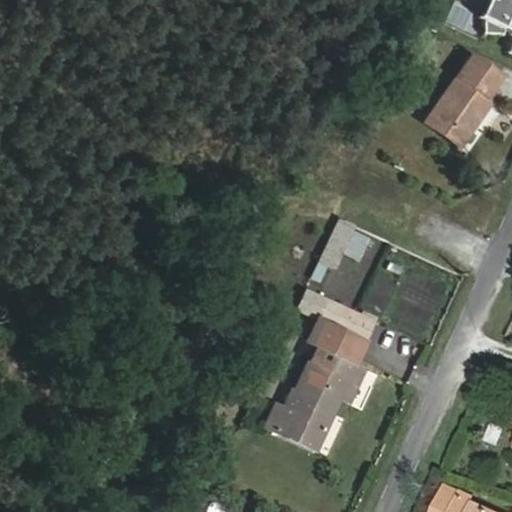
[(511,0),(481,0),(475,15),(479,18),(482,31),(500,33),(502,28),(511,32),(511,39),(507,51),(511,53),(511,0)]
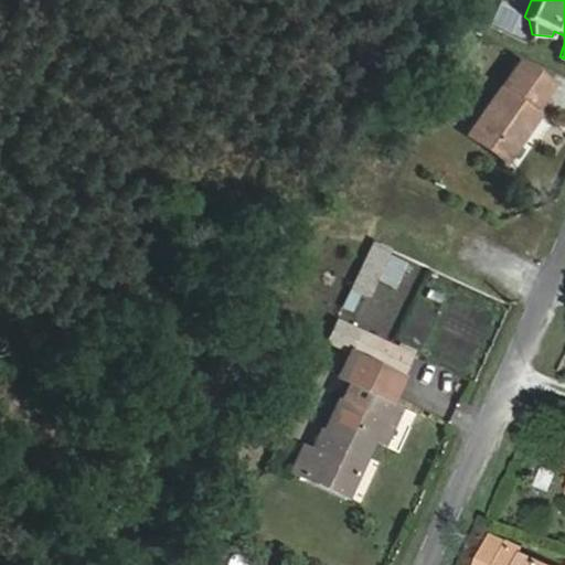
[(518,63),(466,135),(502,161),(539,112),(531,106),(546,85),(518,63)]
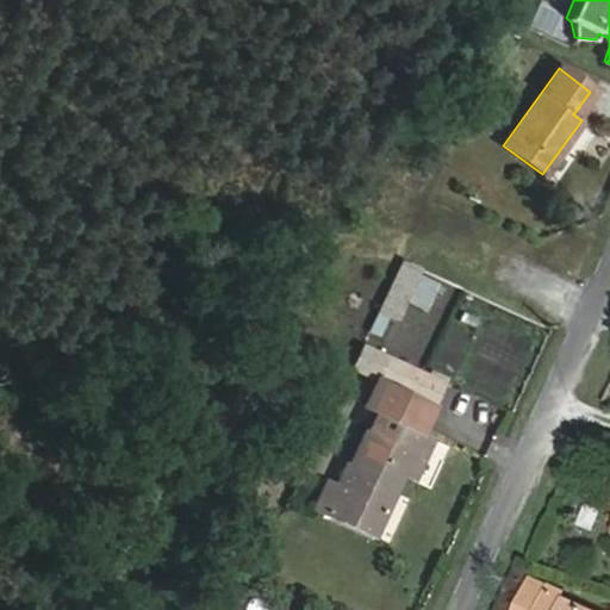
[(381,313),(398,322),(408,303),(429,313),(444,281),(406,263),(381,313)]
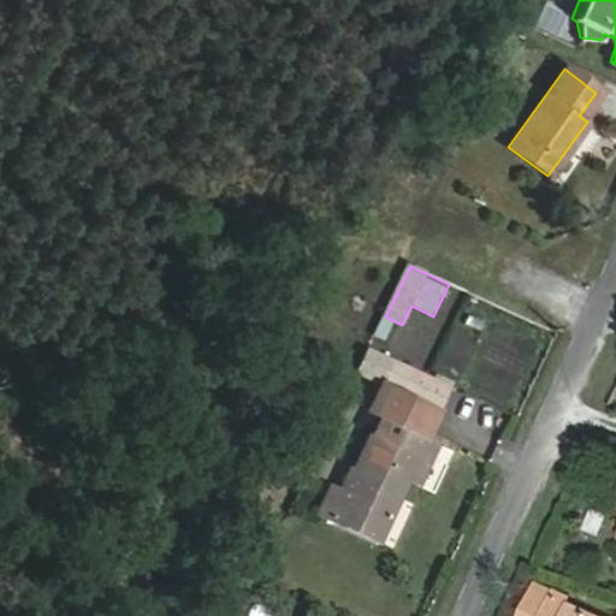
[(445,390),(388,363),(379,379),(438,407),(445,390)]
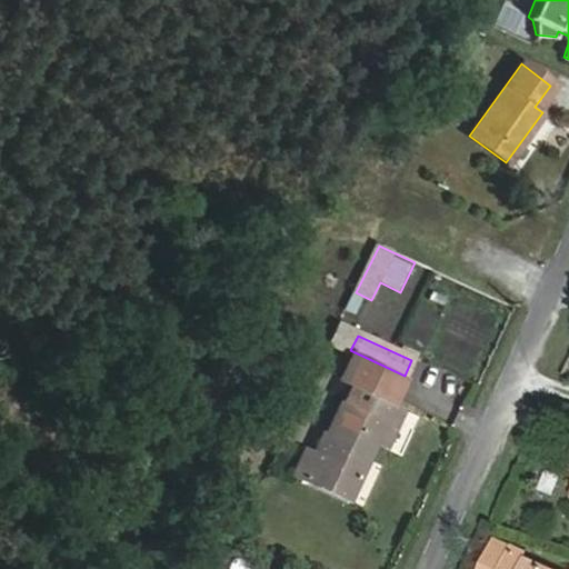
[(392,405),(403,381),(348,356),(337,379),(348,385),(313,458),(305,452),(295,476),(347,500),(373,442),(386,448),(403,410),(392,405)]
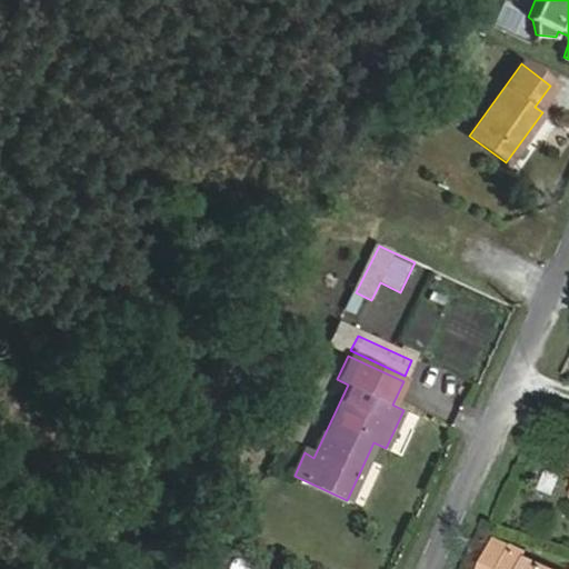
[(535,491),(550,498),(559,478),(543,471),(535,491)]
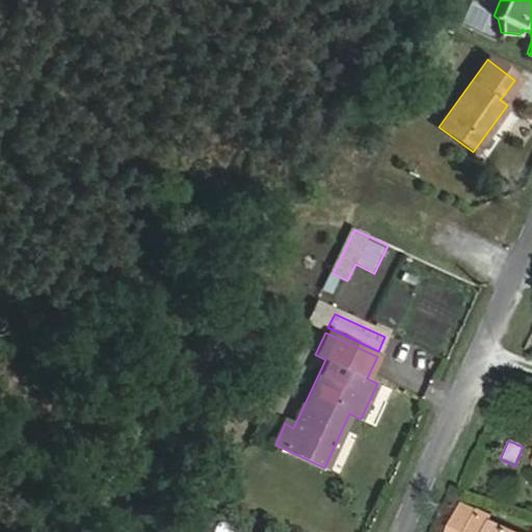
[(514,531),(489,522),(491,516),(479,511),(469,531),(514,531)]
